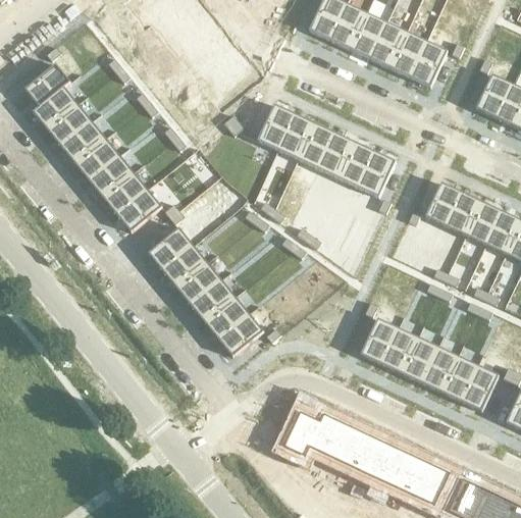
[(133,0),(129,3),(145,20),(151,15),(169,0),(133,0)]
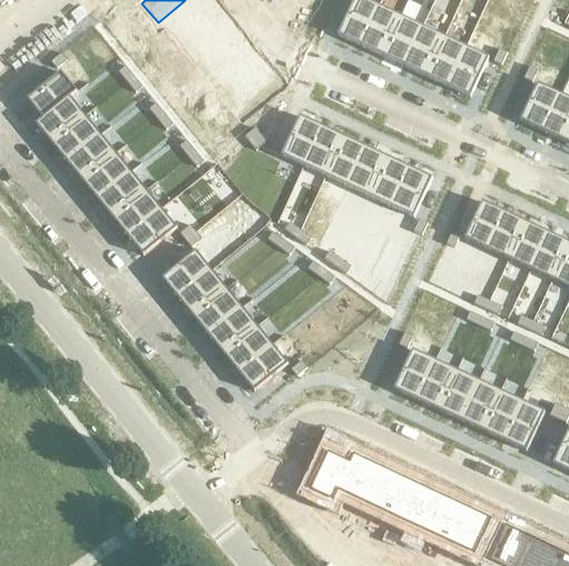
[(185,0),(165,17),(179,36),(216,6),(212,0),(185,0)]
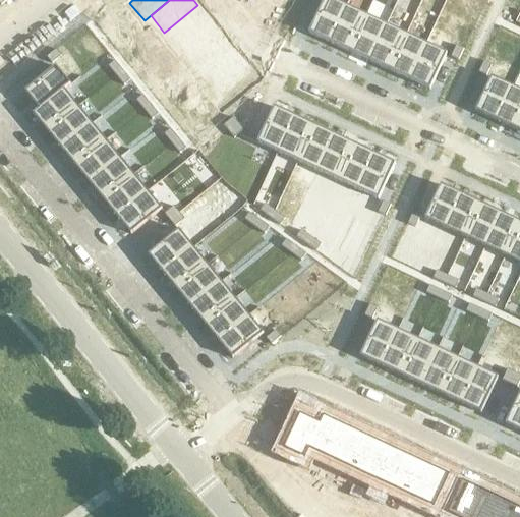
[(322,0),(308,30),(329,40),(345,4),(337,0),(322,0)]
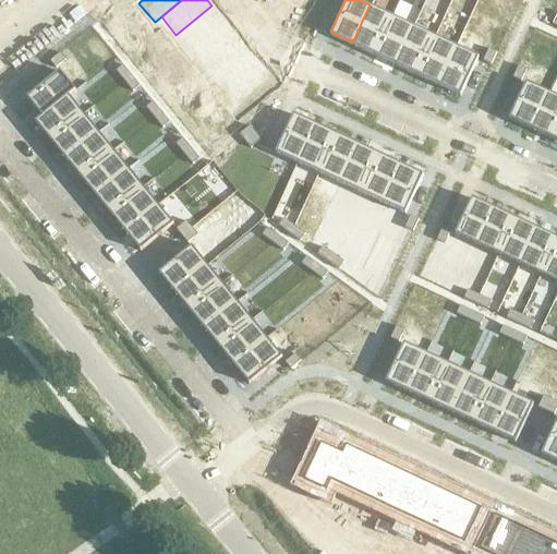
[(370,4),(352,43),(373,52),(391,14),(370,4)]
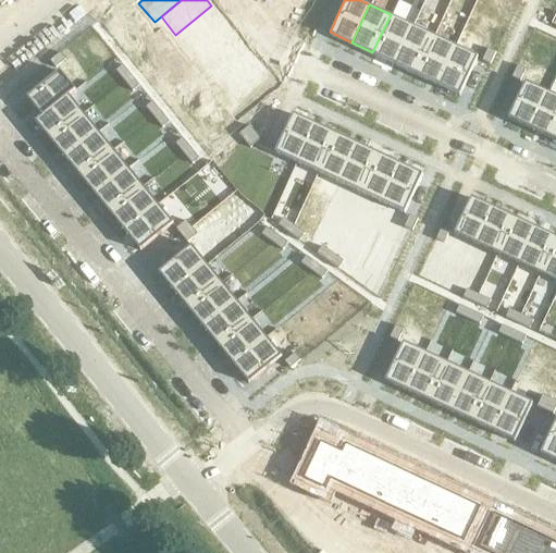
[(211,5),(175,35),(190,53),(226,24),(211,5)]
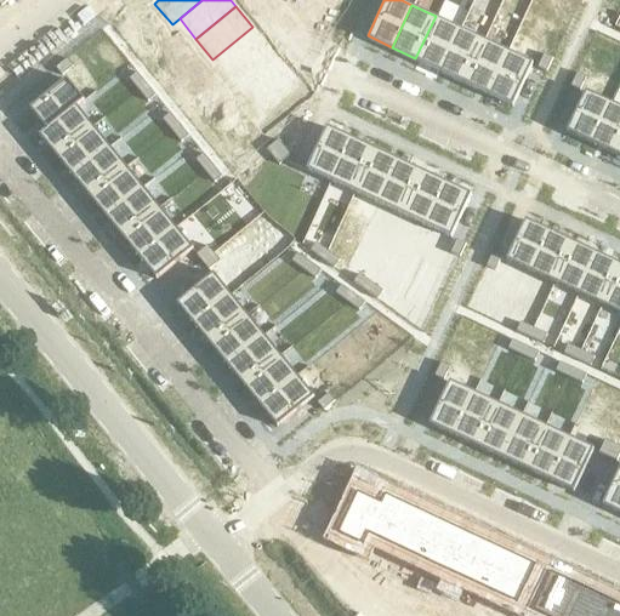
[(436,16),(415,58),(439,69),(460,27),(436,16)]
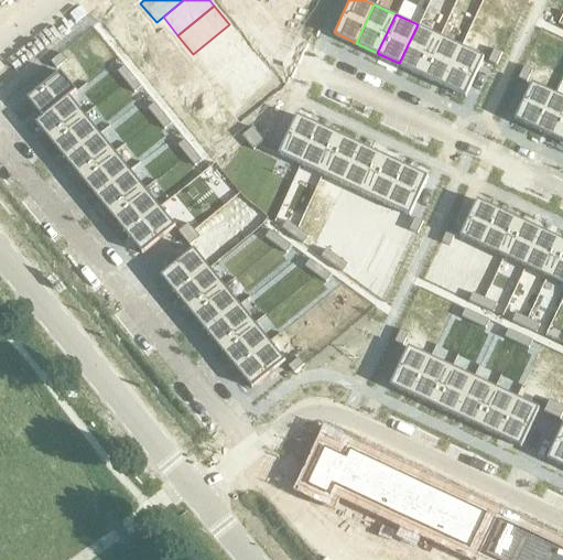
[(229,24),(193,54),(208,72),(244,43),(229,24)]
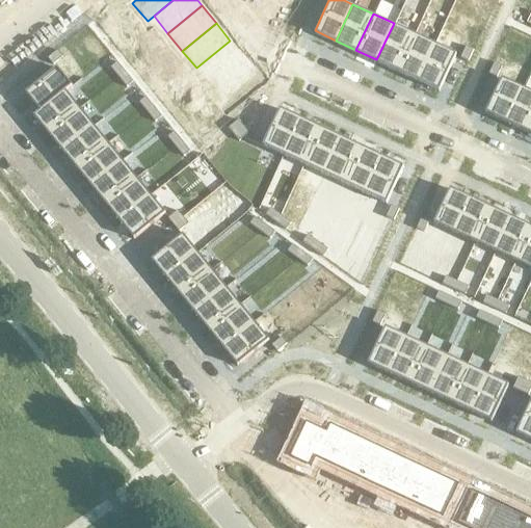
[(394,23),(376,59),(397,69),(414,32),(394,23)]
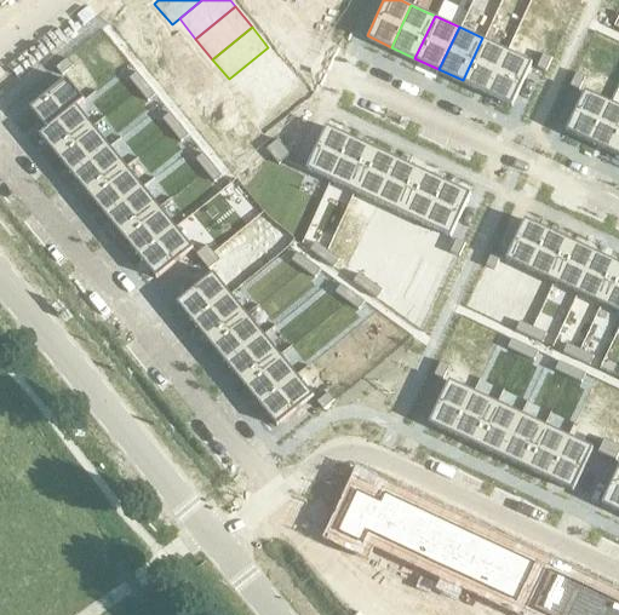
[(482,38),(463,80),(486,92),(506,49),(482,38)]
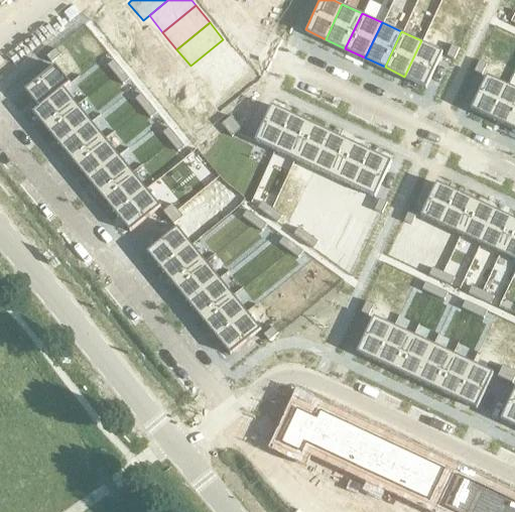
[(223,39),(190,66),(204,83),(237,55),(223,39)]
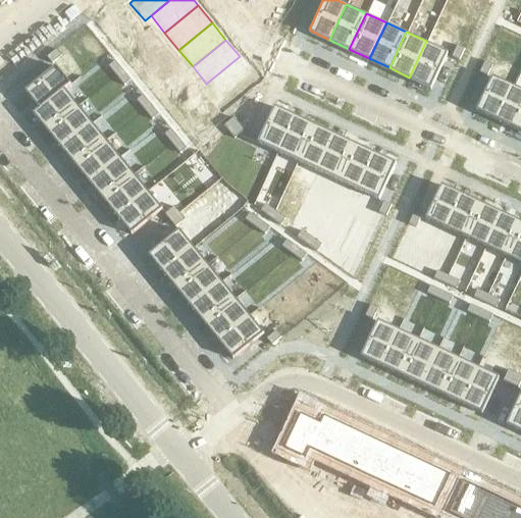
[(426,41),(409,78),(430,87),(447,51),(426,41)]
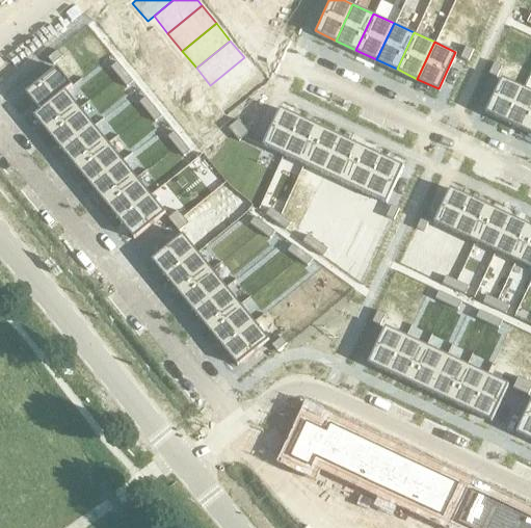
[(466,44),(460,55),(468,58),(473,47),(466,44)]
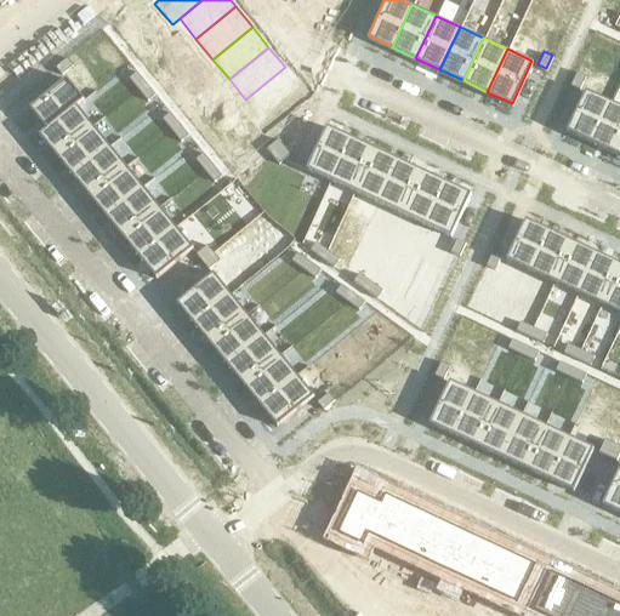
[(67,56),(56,66),(62,73),(73,63),(67,56)]
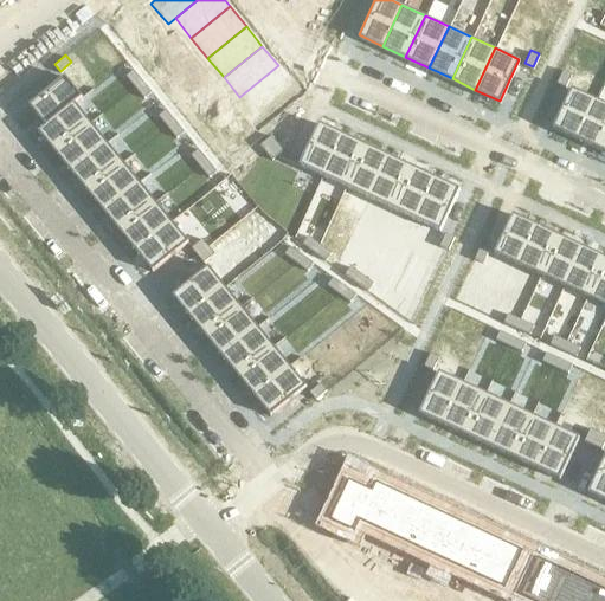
[(148,56),(141,62),(149,72),(156,66),(148,56)]
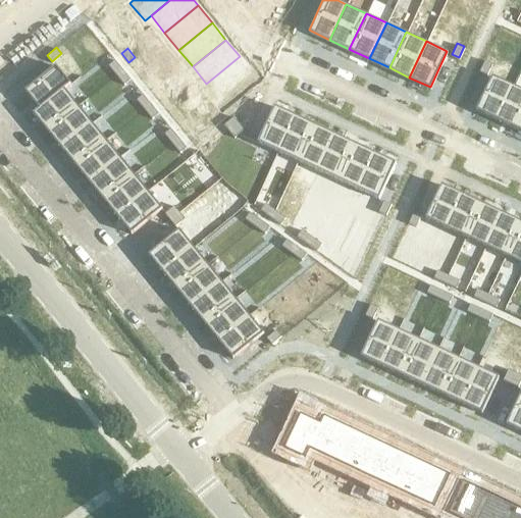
[(240,56),(206,84),(221,101),(254,74),(240,56)]
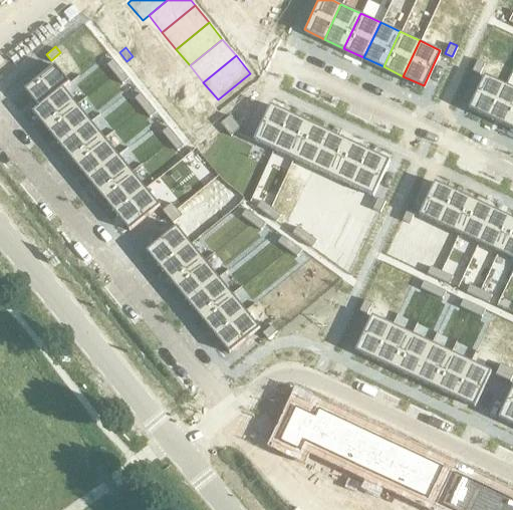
[(133,56),(126,61),(135,71),(141,66),(133,56)]
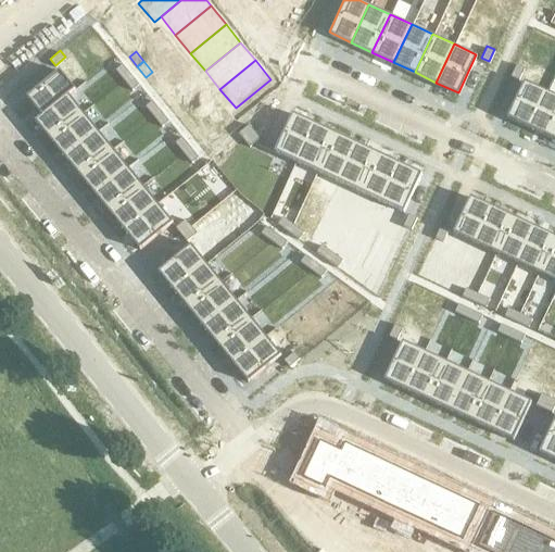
[(122,62),(115,67),(124,78),(130,73),(122,62)]
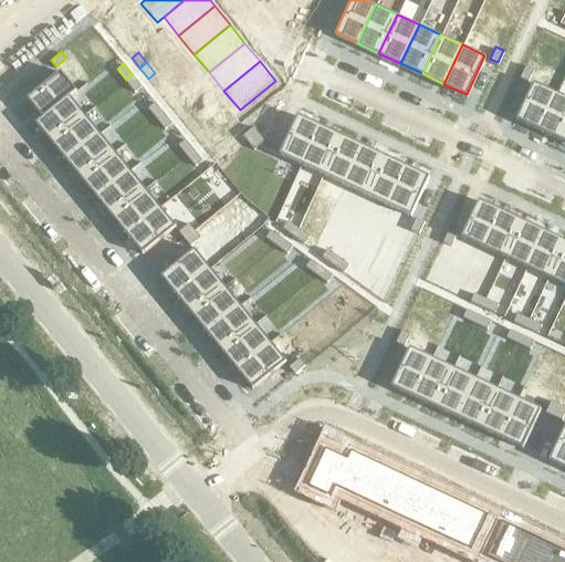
[(525,63),(520,75),(527,80),(533,68),(525,63)]
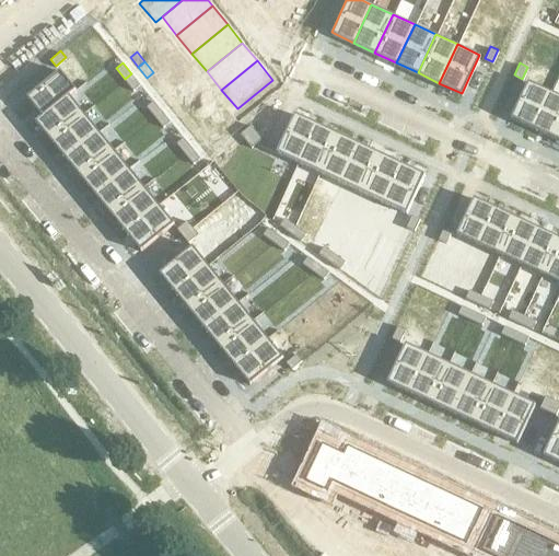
[(59,69),(26,96),(42,115),(68,93),(74,88),(59,69)]
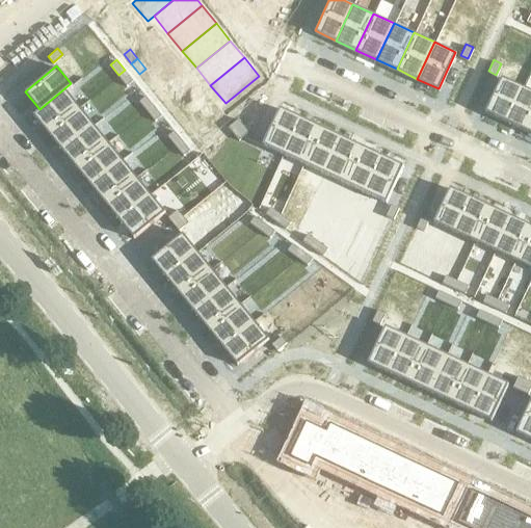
[(125,70),(118,75),(126,84),(133,79),(125,70)]
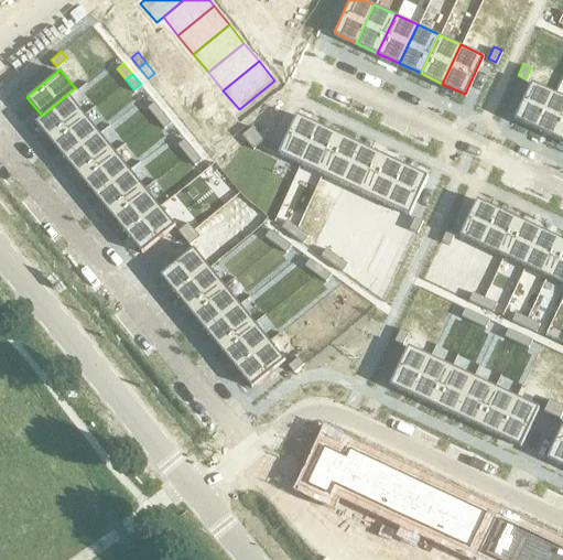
[(531,81),(513,117),(536,128),(553,90),(531,81)]
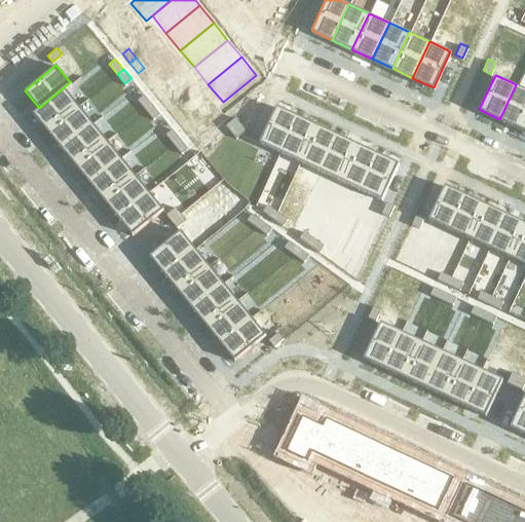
[(156,83),(150,88),(158,98),(164,92),(156,83)]
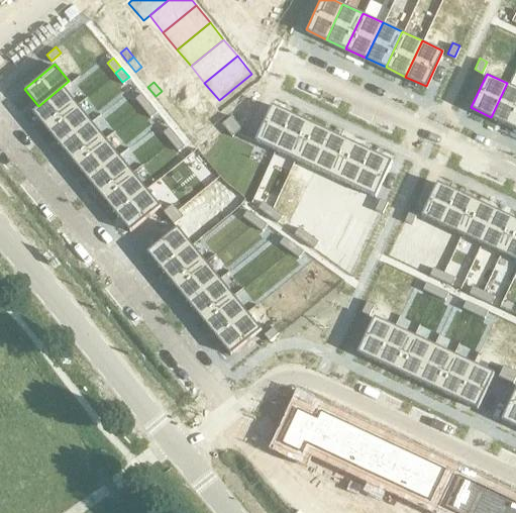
[(515,87),(507,83),(491,117),(511,126),(515,115),(515,87)]
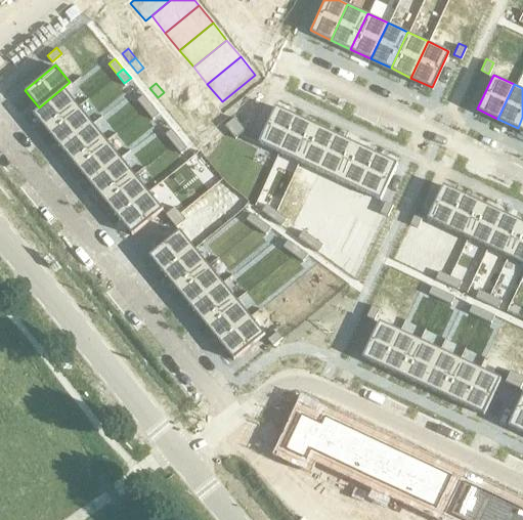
[(39,107),(33,113),(46,130),(78,104),(63,87),(39,107)]
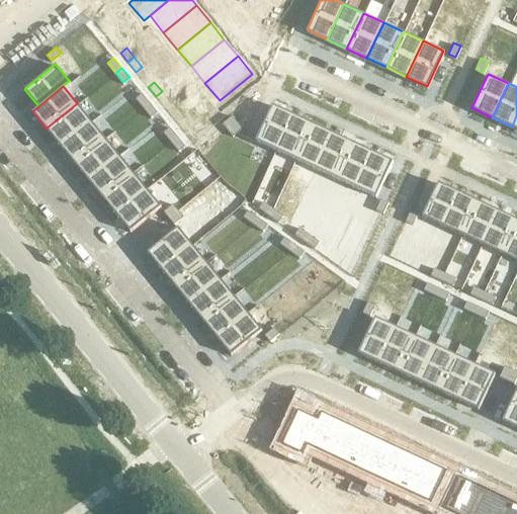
[(162,91),(156,96),(163,105),(169,100),(162,91)]
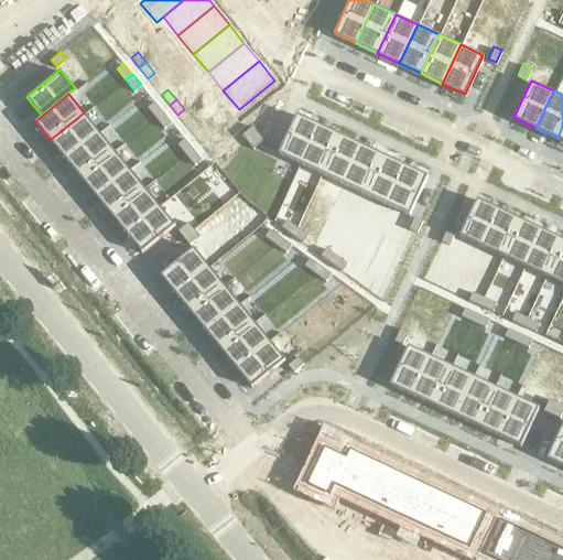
[(154,100),(148,106),(155,116),(162,110),(154,100)]
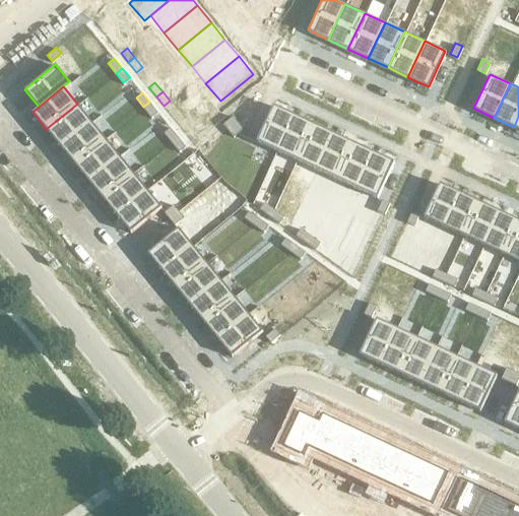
[(149,102),(143,107),(151,116),(157,111),(149,102)]
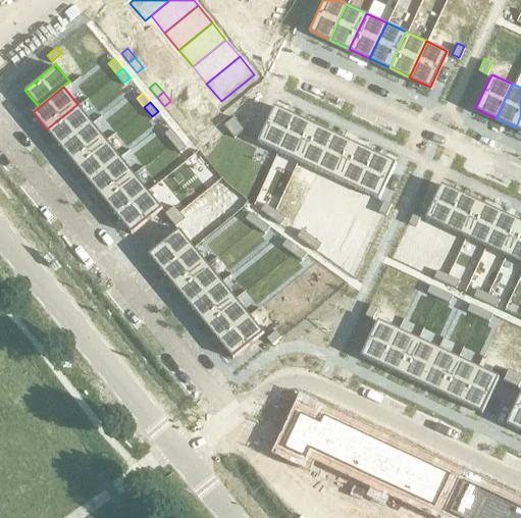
[(77,104),(46,130),(60,146),(91,121),(77,104)]
